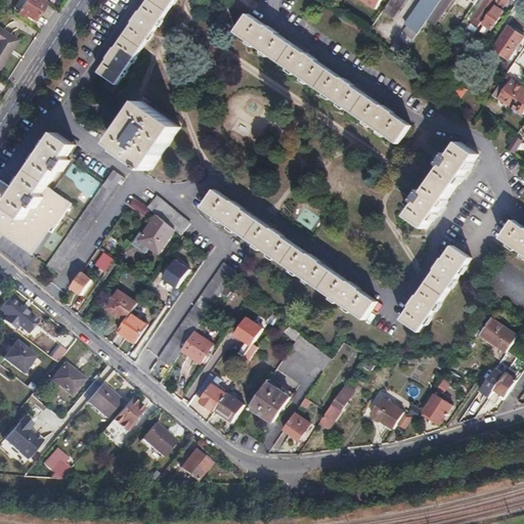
[(46,2),(42,0),(26,0),(20,9),(35,19),(46,3),(46,2)]
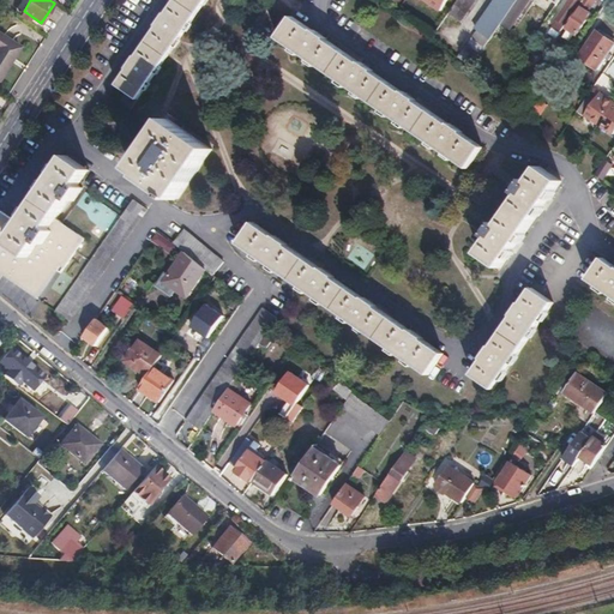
[(155,26),(156,26),(162,31),(163,29),(179,38),(206,0),(173,0),(166,13),(163,12),(155,26)]
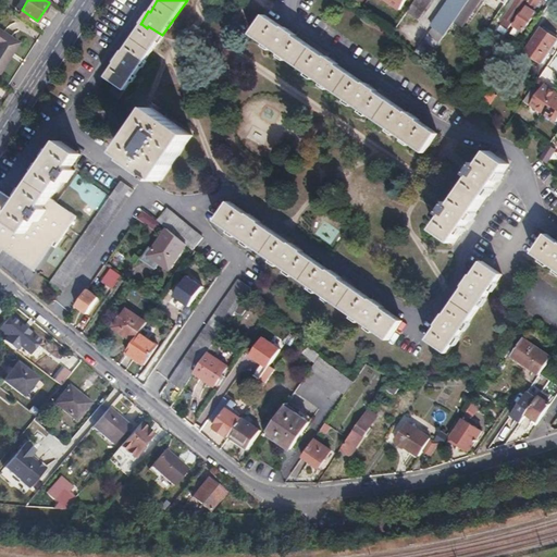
[(386,0),(399,9),(405,0),(386,0)]
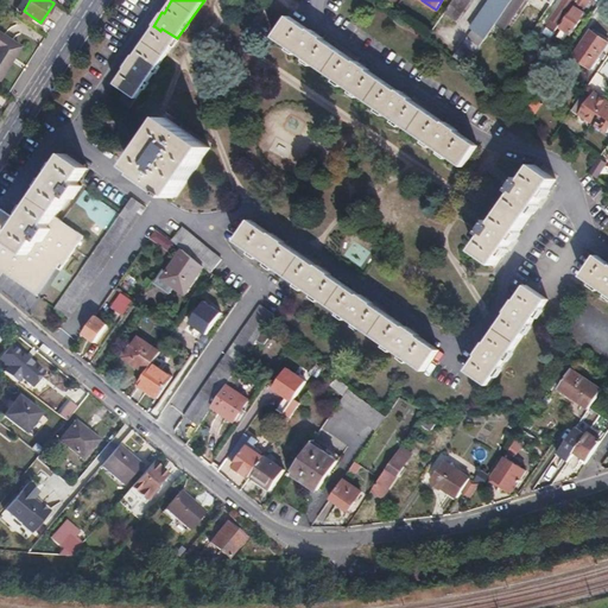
[(451,0),(444,12),(456,20),(470,0),(451,0)]
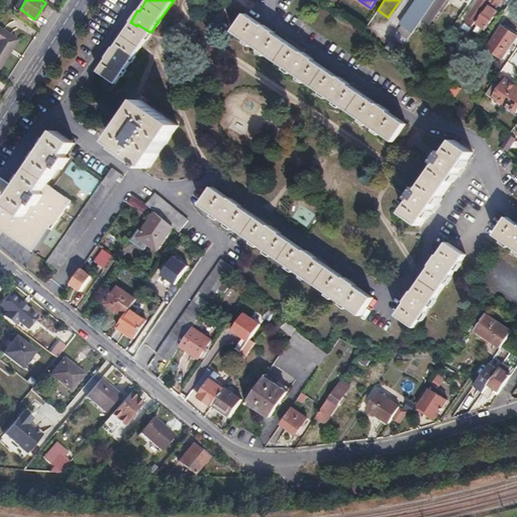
[(402,26),(386,48),(396,57),(413,30),(434,0),(417,0),(400,25),(402,26)]
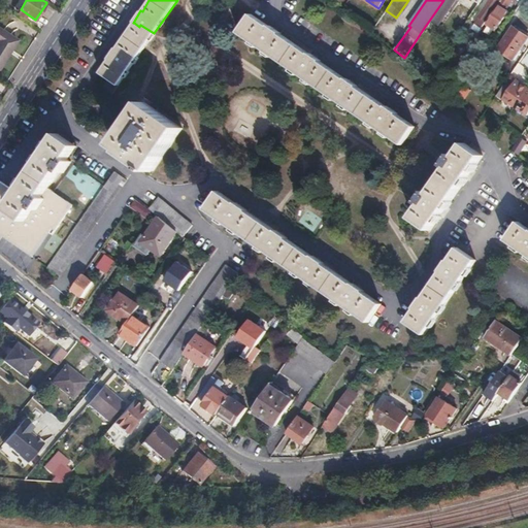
[(489,0),(477,17),(486,23),(491,15),(501,0),(489,0)]
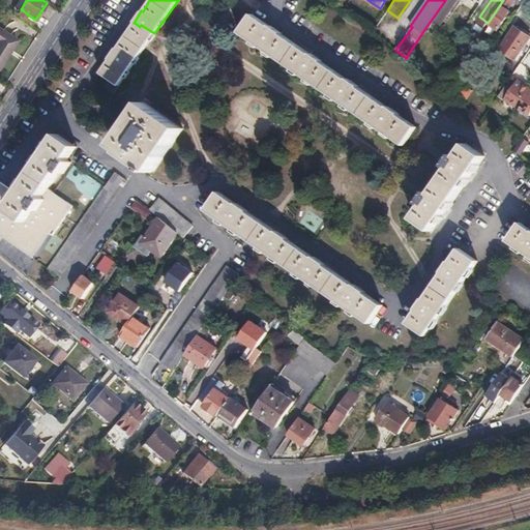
[(511,0),(503,0),(493,16),(495,17),(489,25),(498,31),(511,11),(508,9),(514,1),(511,0)]
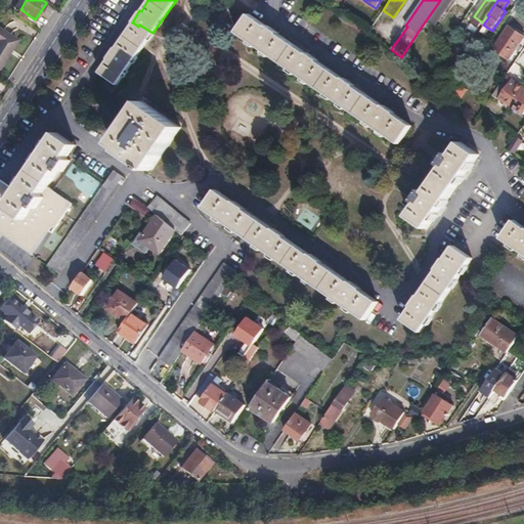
[(267,26),(251,14),(249,13),(236,32),(265,51),(312,84),(317,87),(348,107),(399,143),(411,126),(394,114),(395,113),(383,104),(383,105),(355,86),(355,85),(344,77),(343,79),(317,61),(317,59),(307,52),(307,53),(278,34),(279,33),(268,25),(267,26)]
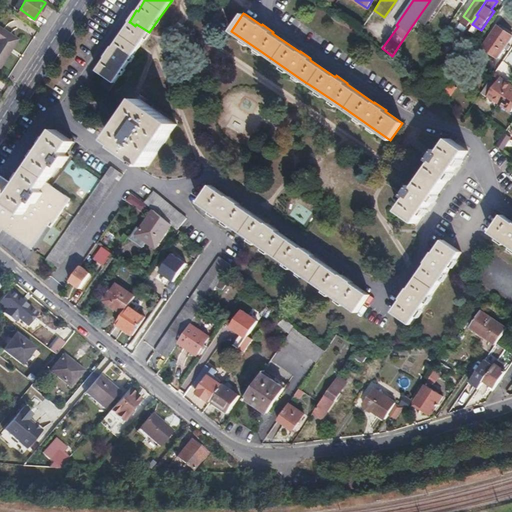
[(130,22),(121,35),(139,47),(140,46),(149,32),(136,24),(135,26),(130,22)]
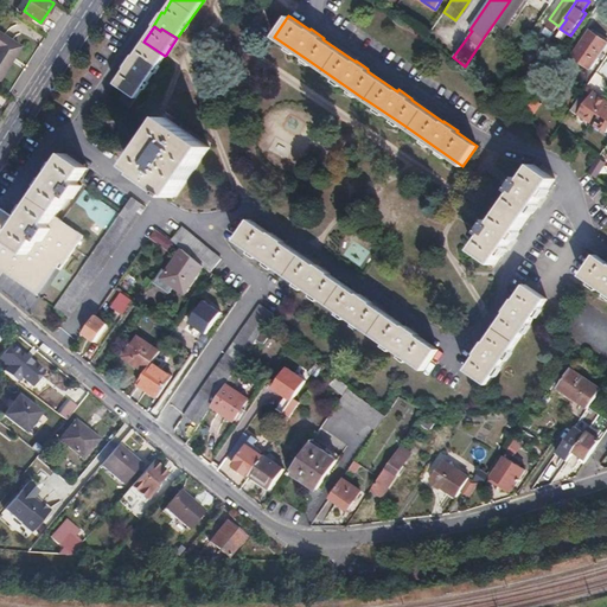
[(606,42),(589,31),(572,57),(590,69),(606,44),(606,42)]
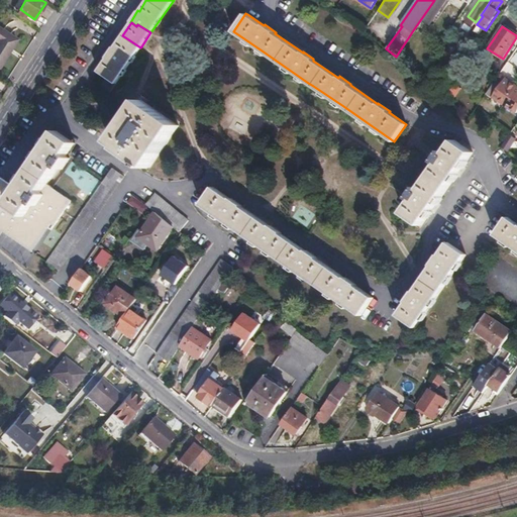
[(0,66),(17,39),(0,28),(0,66)]
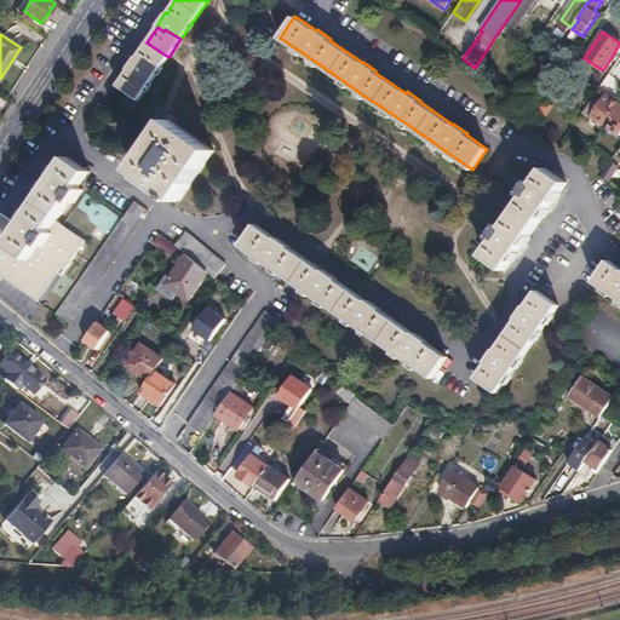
[(566,36),(545,67),(550,70),(552,65),(554,67),(555,65),(556,65),(573,41),(566,36)]
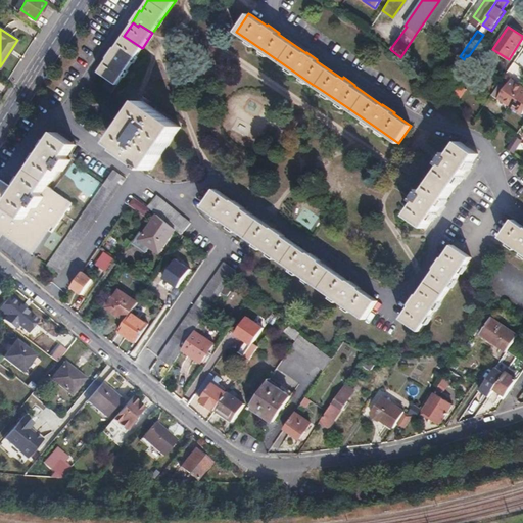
[(142,48),(124,36),(116,47),(114,47),(106,58),(107,59),(99,72),(108,78),(102,87),(111,93),(142,48)]
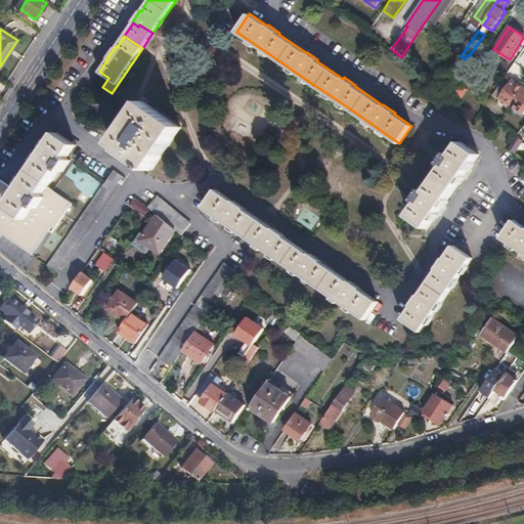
[(506,76),(503,81),(508,85),(512,80),(506,76)]
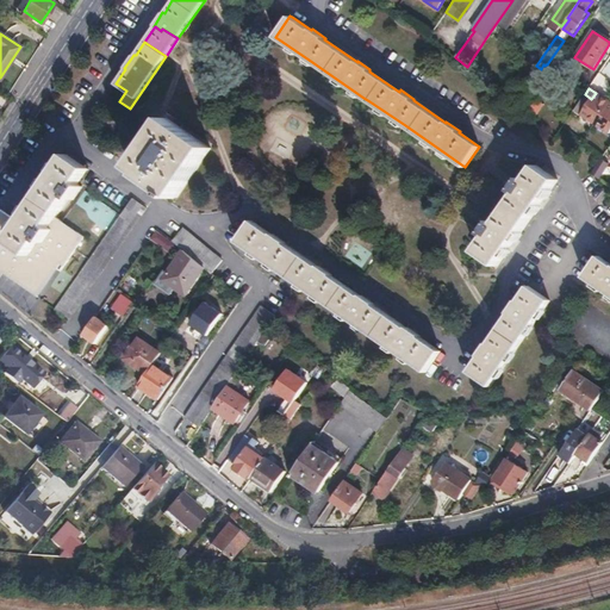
[(585,94),(573,111),(579,116),(583,112),(596,122),(595,124),(609,134),(609,131),(609,106),(608,105),(609,103),(596,93),(591,99),(585,94)]
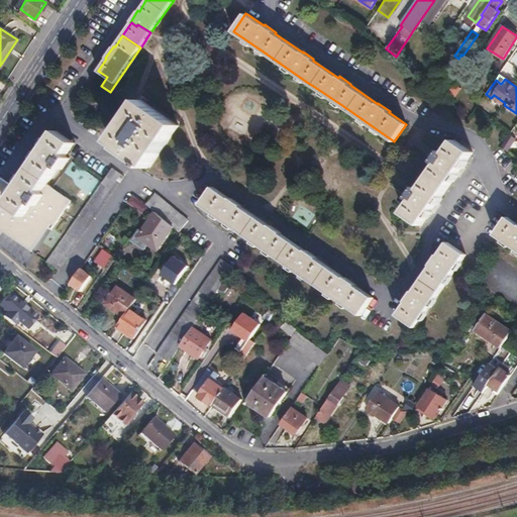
[(454,84),(445,97),(451,102),(460,88),(454,84)]
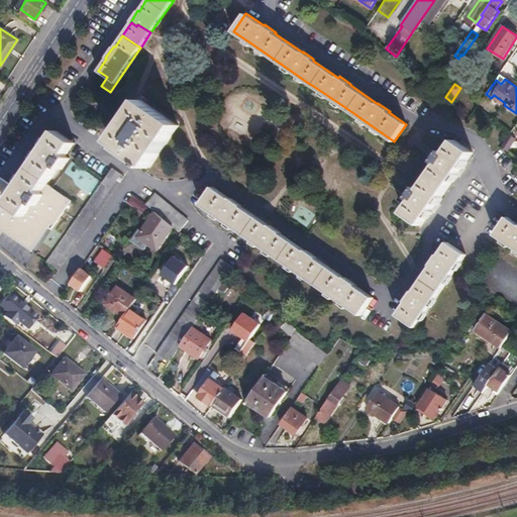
[(113,141),(120,147),(125,150),(123,152),(140,164),(140,165),(146,169),(148,166),(149,167),(159,153),(158,152),(166,140),(168,142),(178,125),(157,111),(140,101),(113,141)]
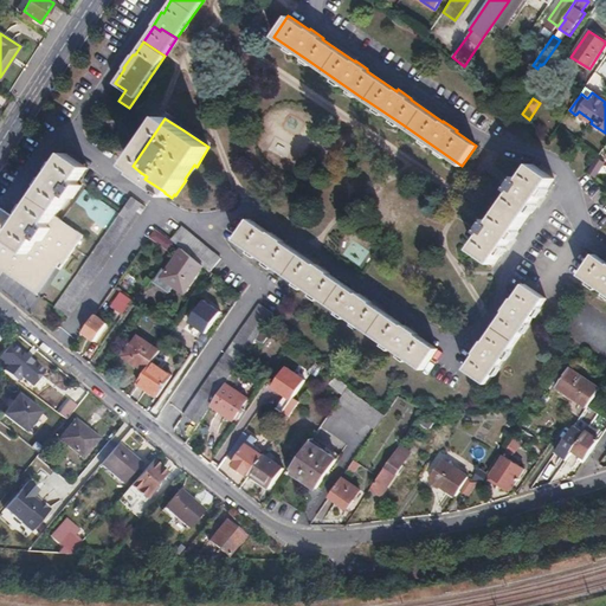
[(56,169),(76,182),(86,168),(65,154),(56,169)]
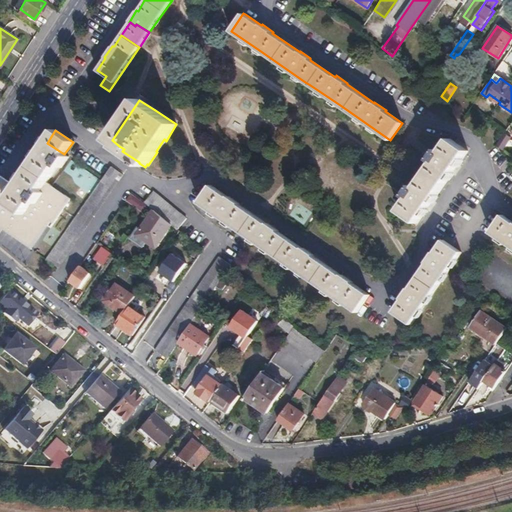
[(511,137),(505,132),(504,133),(496,144),(502,149),(511,137)]
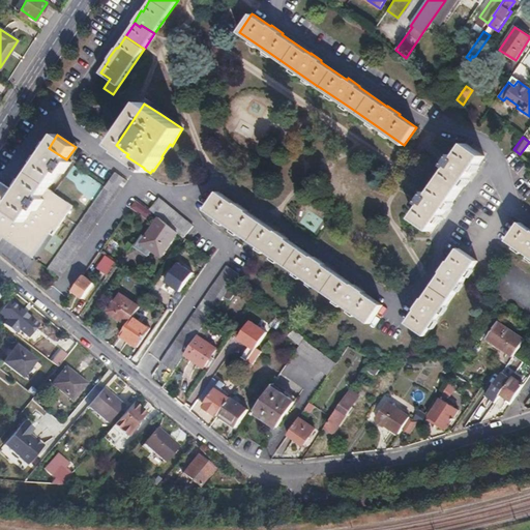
[(414,219),(433,231),(483,156),(467,145),(458,157),(454,155),(447,167),(450,169),(432,195),(429,193),(421,204),(424,206),(414,219)]
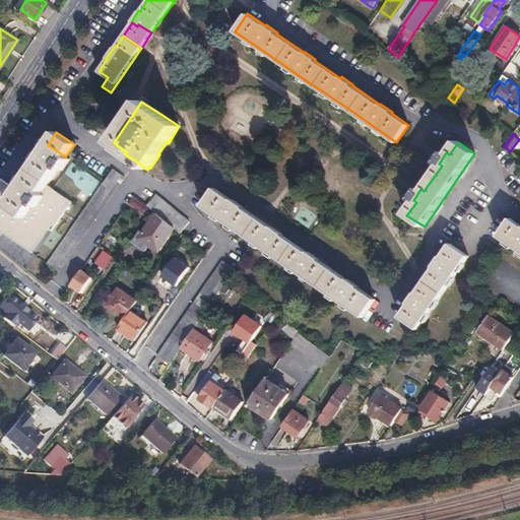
[(68,158),(65,156),(48,145),(17,189),(8,183),(4,180),(0,185),(0,223),(4,226),(1,231),(29,250),(48,221),(54,225),(67,206),(46,192),(50,186),(46,183),(57,167),(61,170),(68,158)]
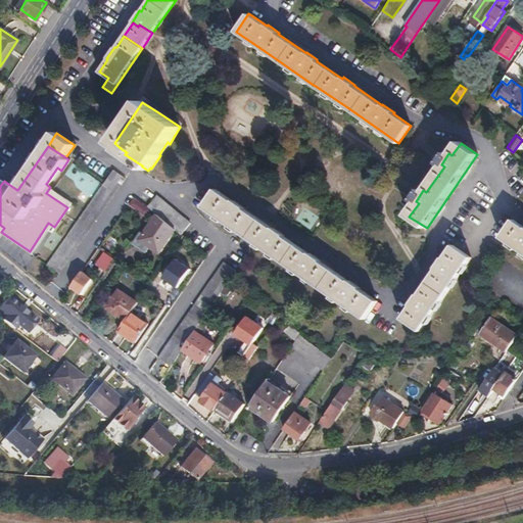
[(125,179),(113,170),(103,185),(47,265),(59,273),(90,230),(125,179)]
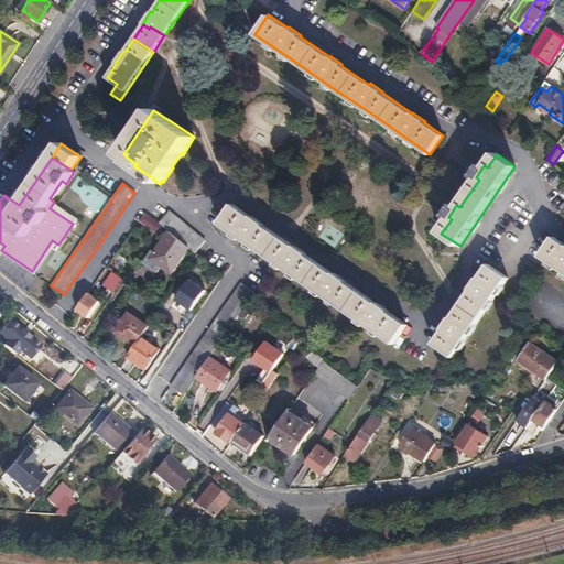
[(232,204),(219,224),(235,236),(263,255),(326,299),(355,317),(393,345),(407,325),(389,312),(390,311),(377,302),(376,303),(346,282),(346,281),(334,272),(333,274),(306,256),(307,255),(295,246),(294,247),(263,226),(264,224),(252,216),(251,217),(232,204)]
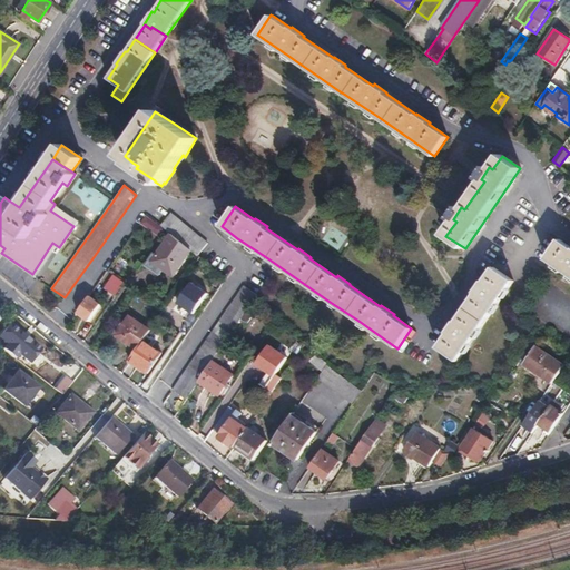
[(161,225),(164,227),(172,234),(192,249),(197,255),(207,244),(170,214),(161,225)]
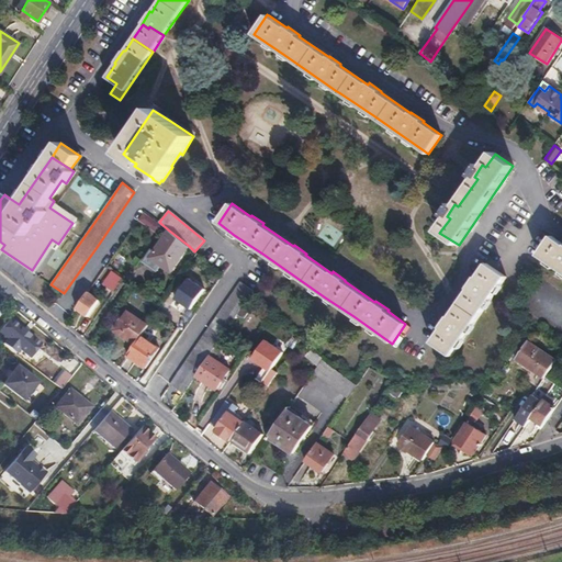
[(145,213),(139,221),(154,231),(159,223),(145,213)]
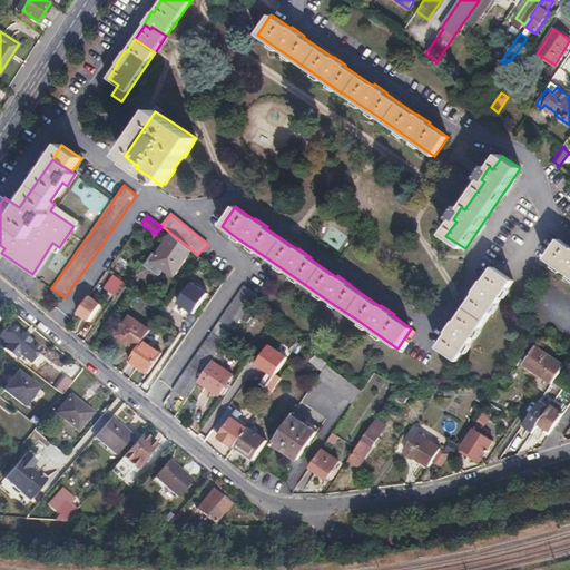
[(192,249),(172,234),(153,262),(174,275),(192,249)]
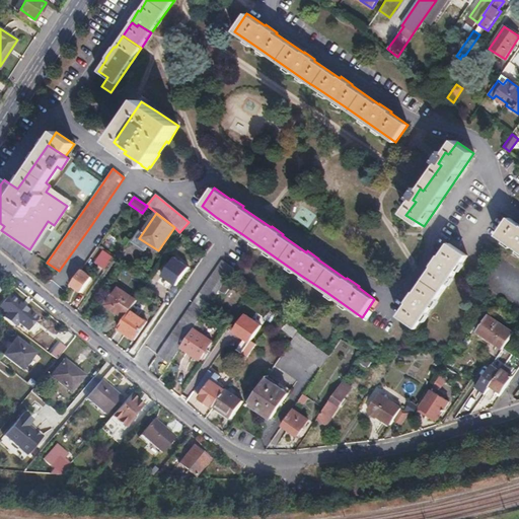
[(518,224),(509,218),(497,237),(518,251),(518,224)]
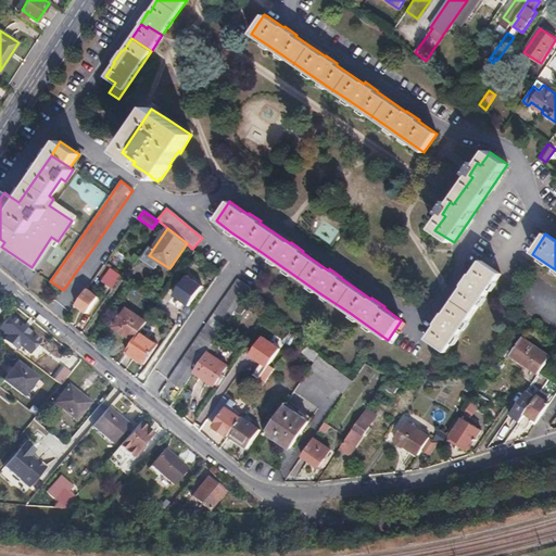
[(427,340),(428,340),(446,353),(480,304),(500,274),(490,267),(481,261),(472,275),(470,274),(463,286),(464,287),(445,314),(444,313),(434,326),(437,327),(427,340)]
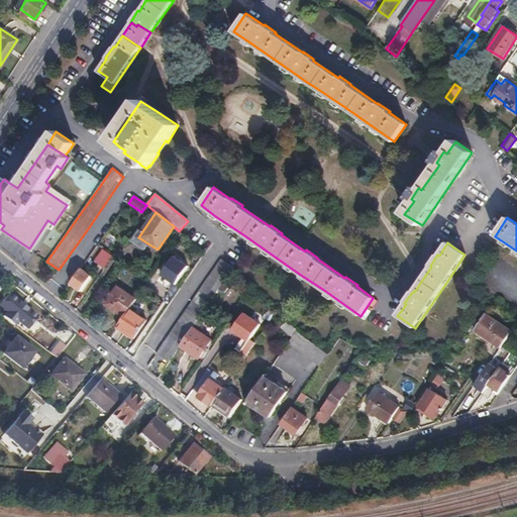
[(103,248),(94,262),(105,270),(114,257),(103,248)]
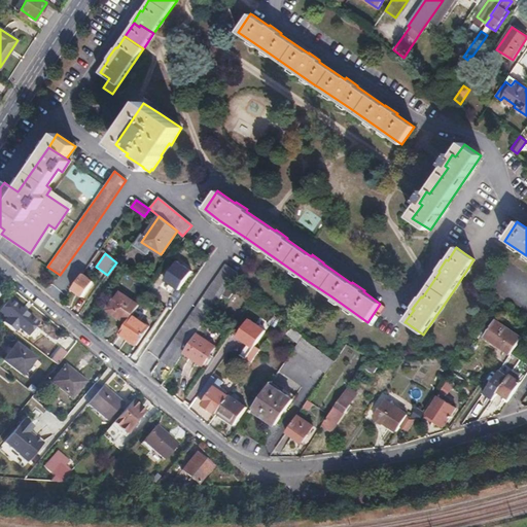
[(161,360),(172,369),(183,352),(196,335),(208,317),(221,295),(234,279),(238,273),(225,265),(174,341),(161,360)]
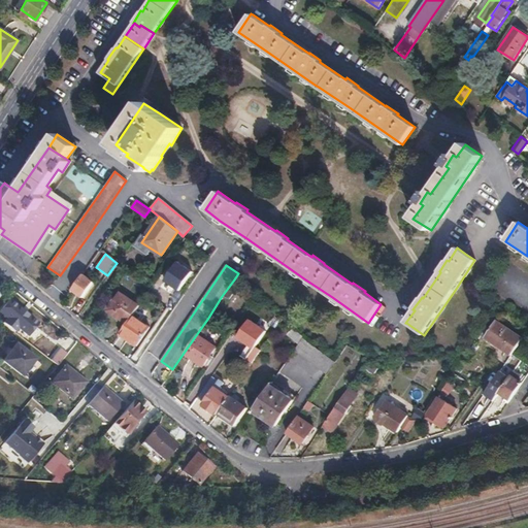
[(83,275),(72,290),(83,297),(94,282),(83,275)]
